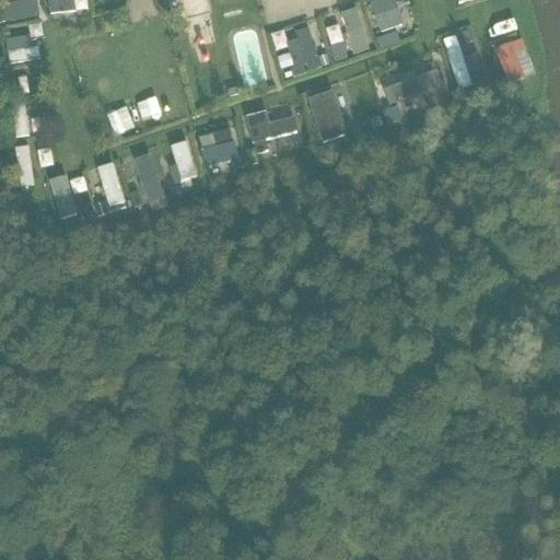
[(3,0),(7,23),(41,19),(37,0),(3,0)]
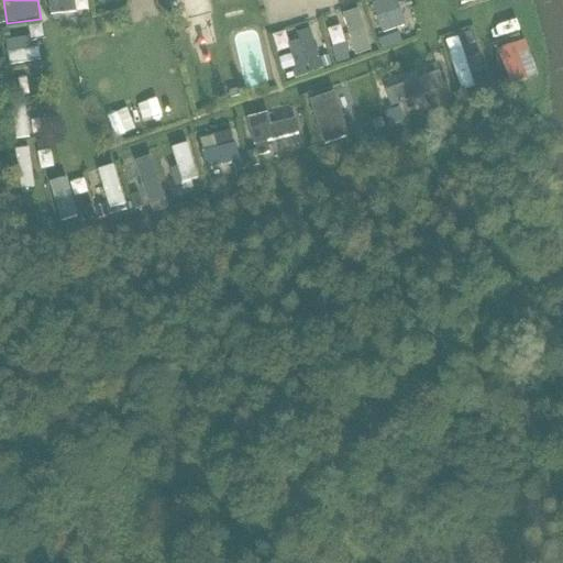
[(50,0),(53,17),(91,12),(89,0),(50,0)]
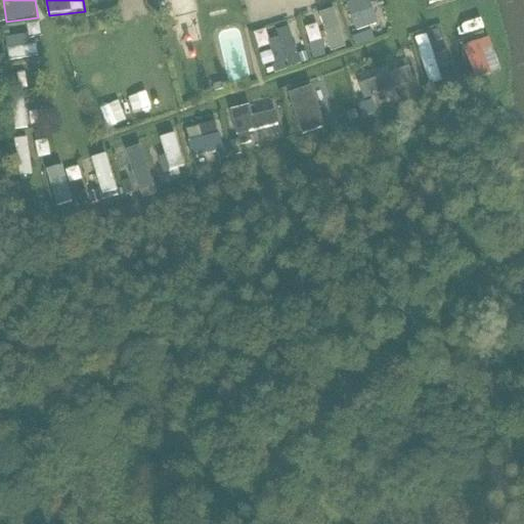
[(357,0),(348,3),(357,32),(382,25),(374,0),(357,0)]
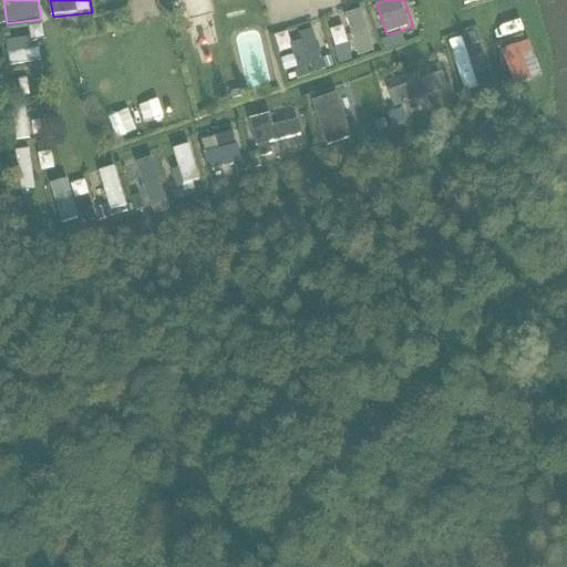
[(358,58),(378,52),(364,10),(346,16),(358,58)]
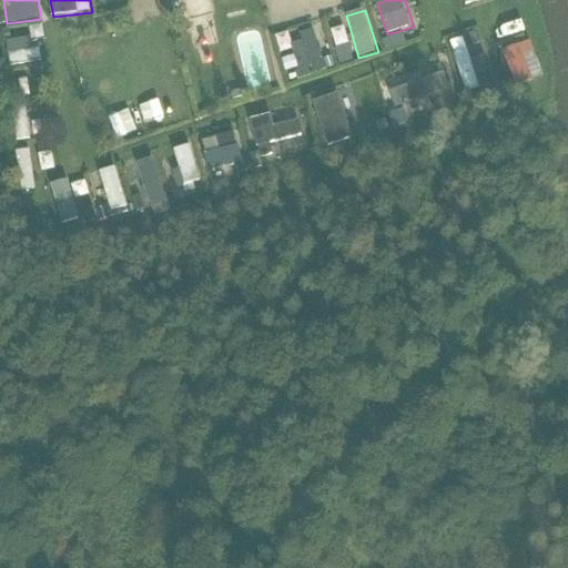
[(316,24),(277,33),(290,81),(328,72),(316,24)]
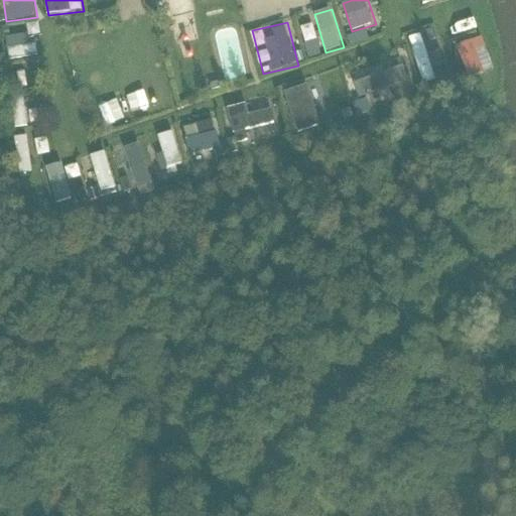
[(302,31),(305,42),(320,38),(317,27),(302,31)]
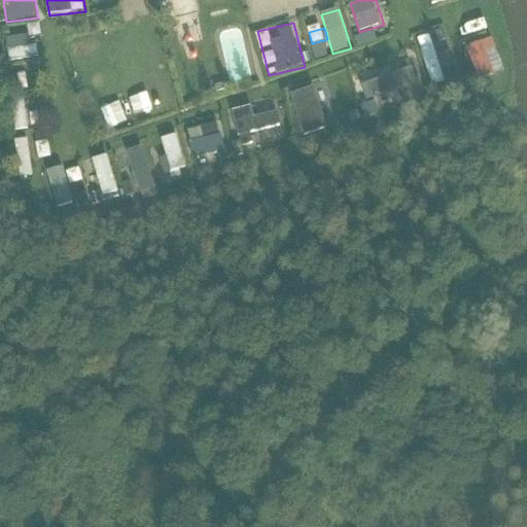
[(431,31),(417,36),(433,88),(448,83),(431,31)]
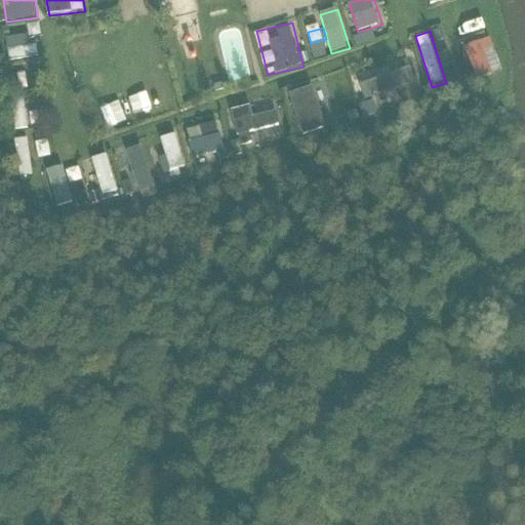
[(39,58),(38,45),(30,45),(29,36),(7,37),(8,59),(39,58)]
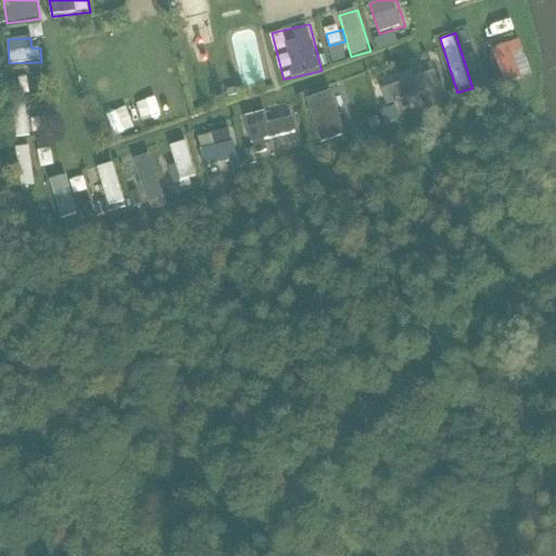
[(519,39),(492,51),(508,87),(535,74),(519,39)]
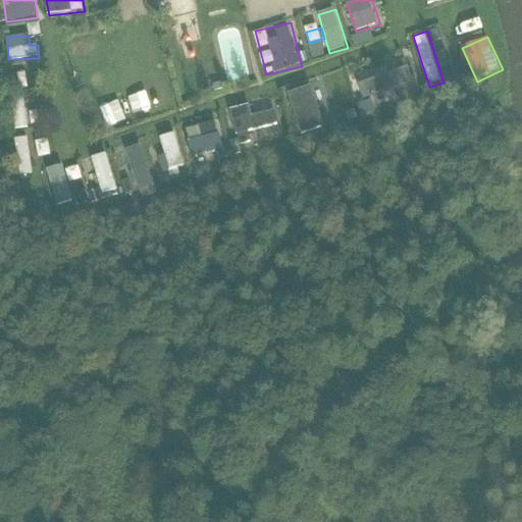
[(18,68),(22,87),(41,82),(37,63),(18,68)]
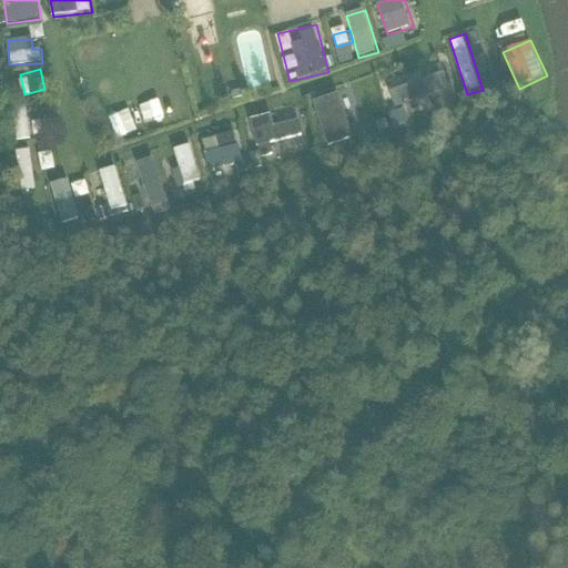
[(398,110),(453,98),(447,72),(392,84),(398,110)]
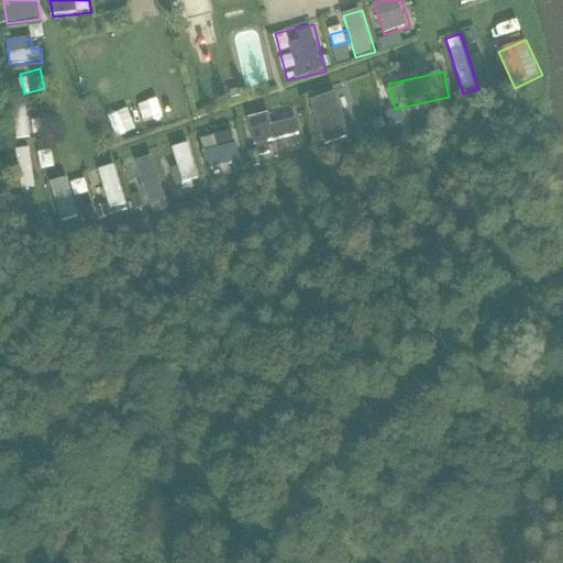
[(310,100),(326,147),(364,136),(349,88),(310,100)]
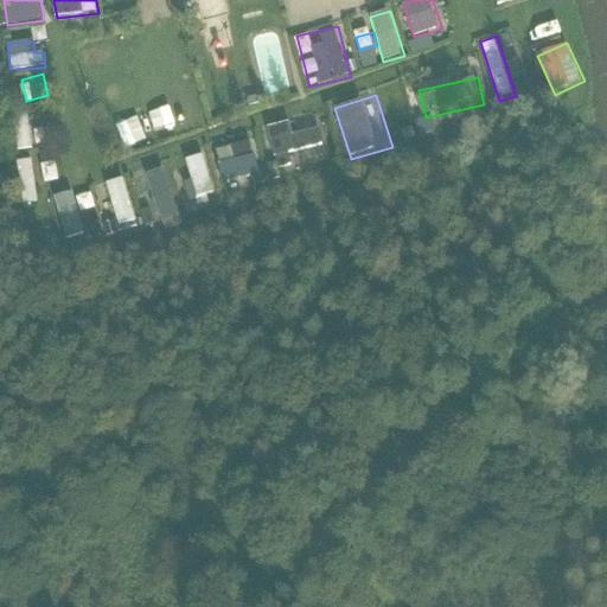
[(257,96),(246,100),(248,108),(260,104),(257,96)]
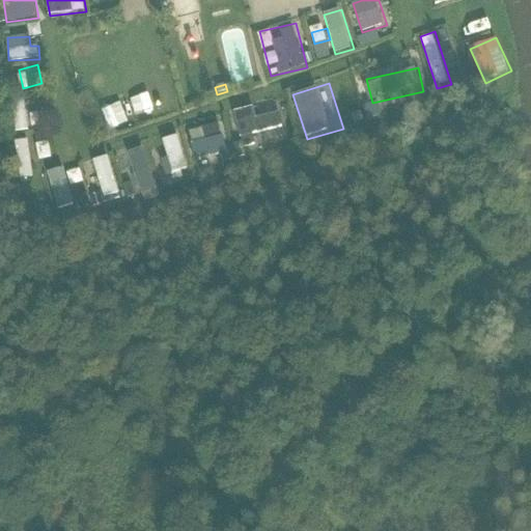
[(30,131),(26,99),(14,101),(18,132),(30,131)]
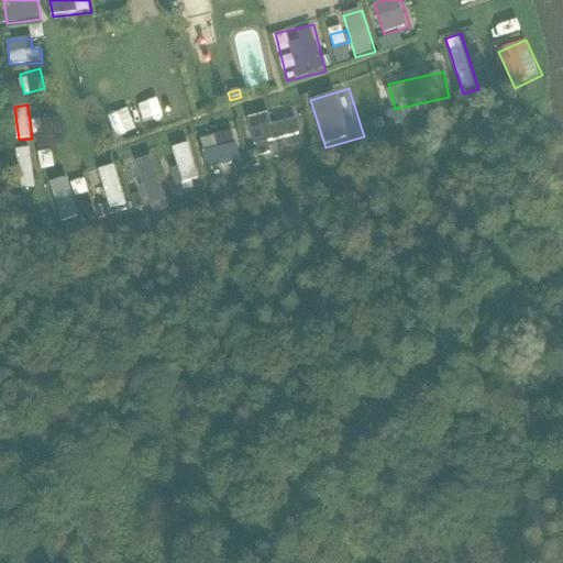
[(306,152),(301,119),(274,123),(273,113),(249,117),(255,159),(306,152)]
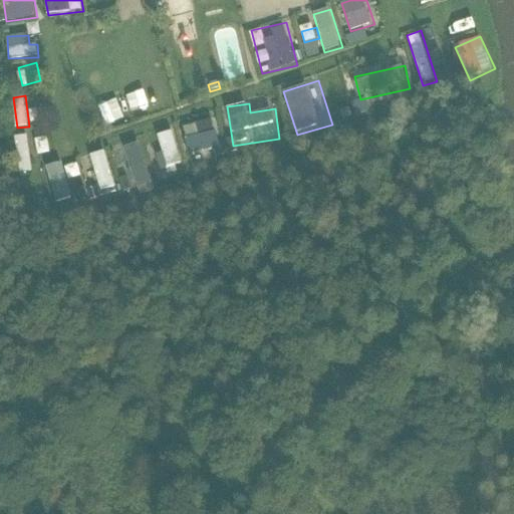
[(191,163),(220,158),(213,120),(184,125),(191,163)]
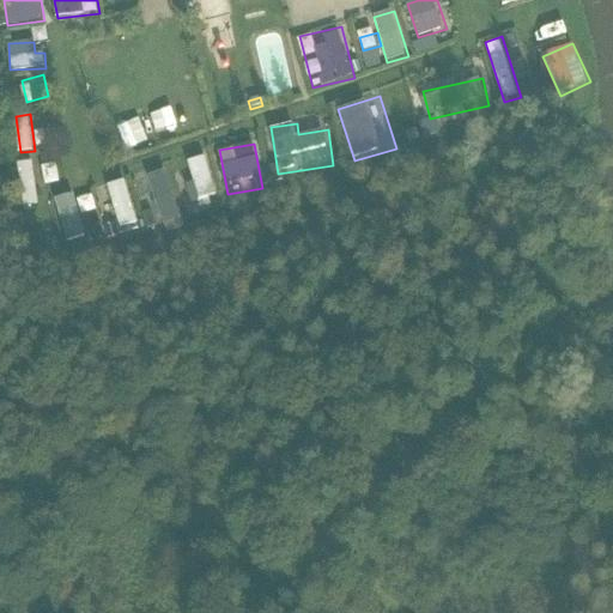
[(152,228),(182,216),(163,168),(134,178),(152,228)]
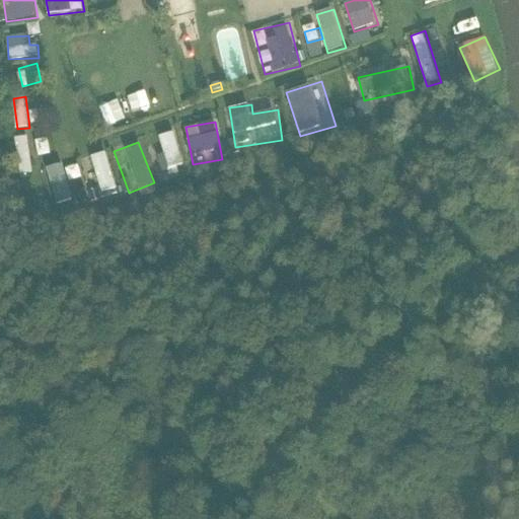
[(101,194),(118,190),(106,151),(91,156),(101,194)]
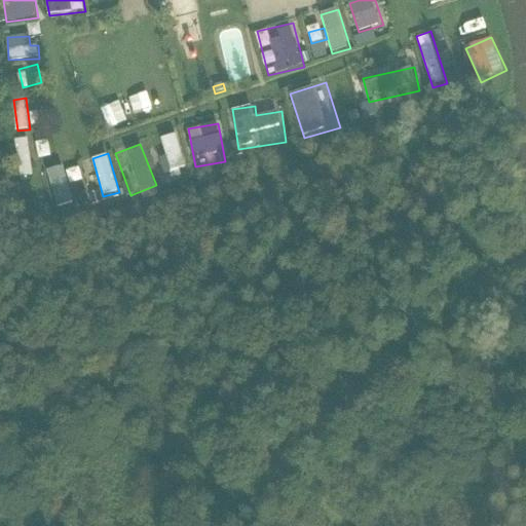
[(64,165),(47,171),(57,209),(74,204),(64,165)]
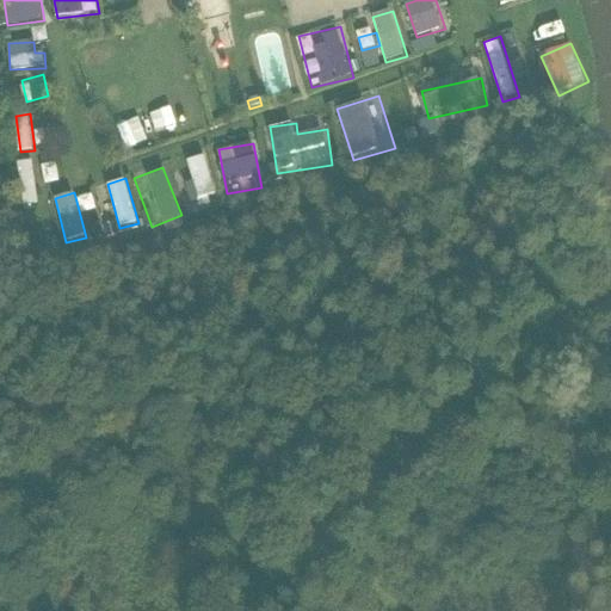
[(96,209),(91,193),(76,197),(82,214),(96,209)]
